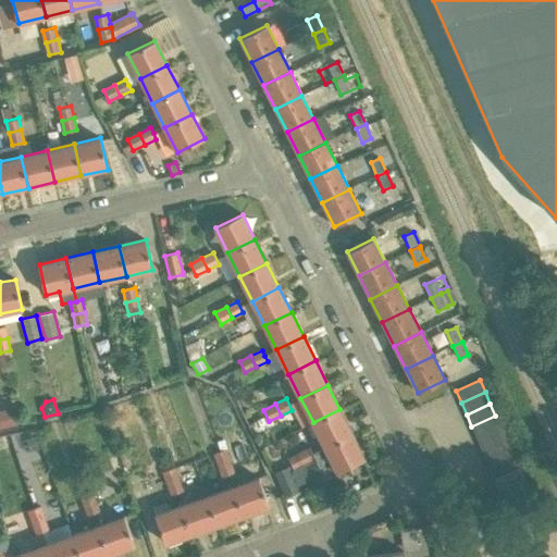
[(0,409),(0,416),(2,428),(19,423),(14,406),(0,409)]
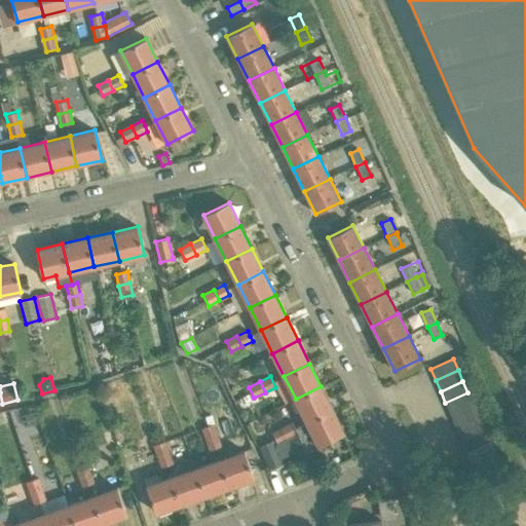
[(321,386),(296,399),(307,422),(333,409),(321,386)]
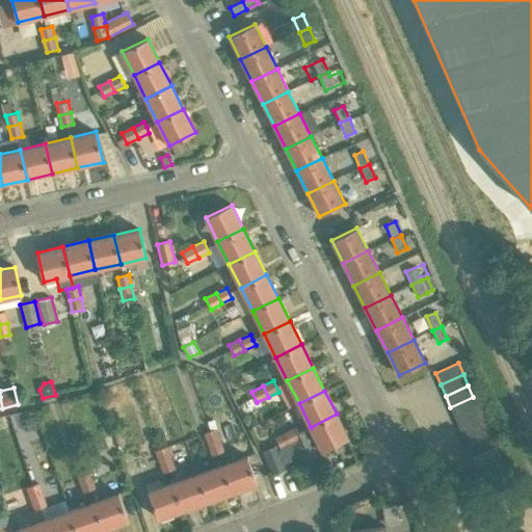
[(257,402),(255,396),(242,402),(244,408),(257,402)]
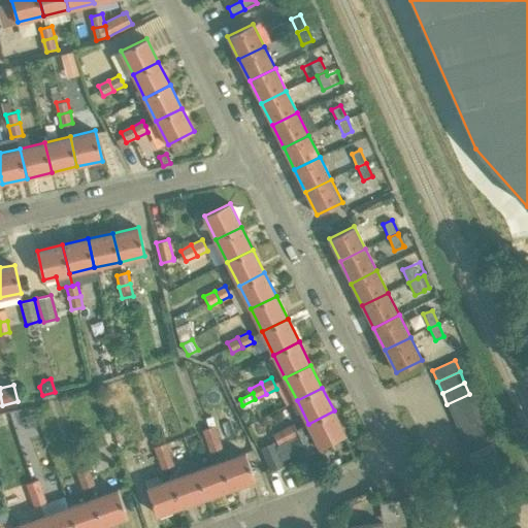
[(474,405),(469,394),(447,404),(452,416),(474,405)]
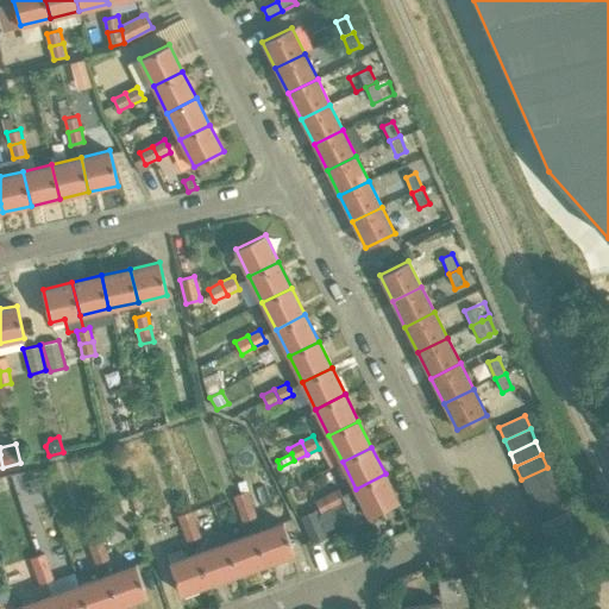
[(553,481),(547,468),(521,479),(527,493),(553,481)]
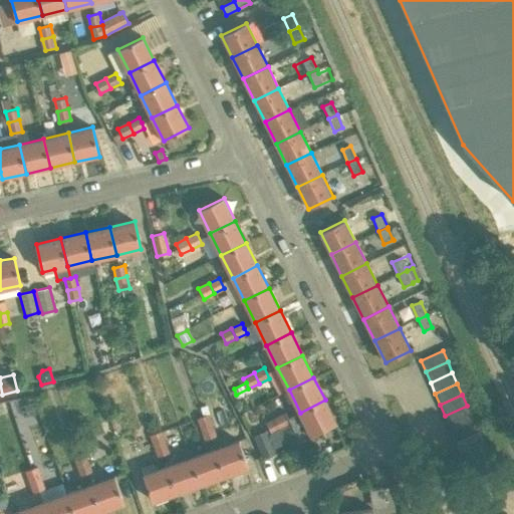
[(311,436),(336,423),(325,400),(300,413),(289,418),(292,423),(300,441),(311,436)]
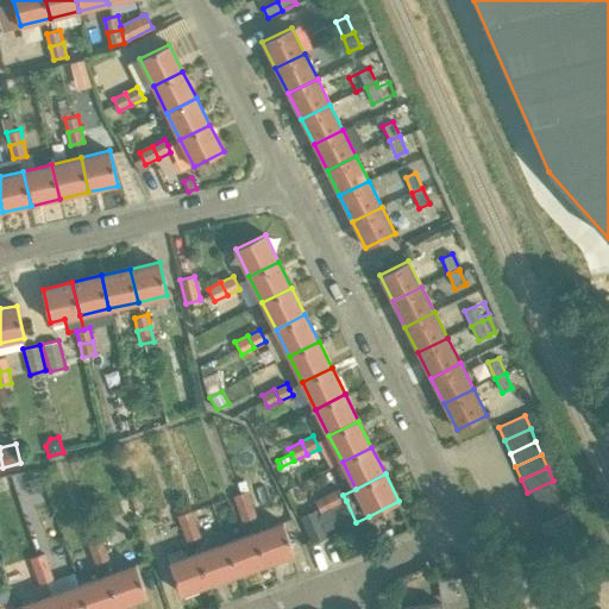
[(553,481),(527,493),(533,506),(559,494),(553,481)]
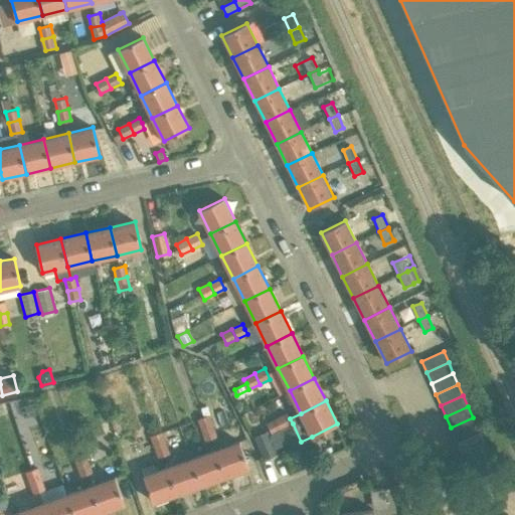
[(293,423),(290,418),(287,413),(277,418),(282,430),(293,423)]
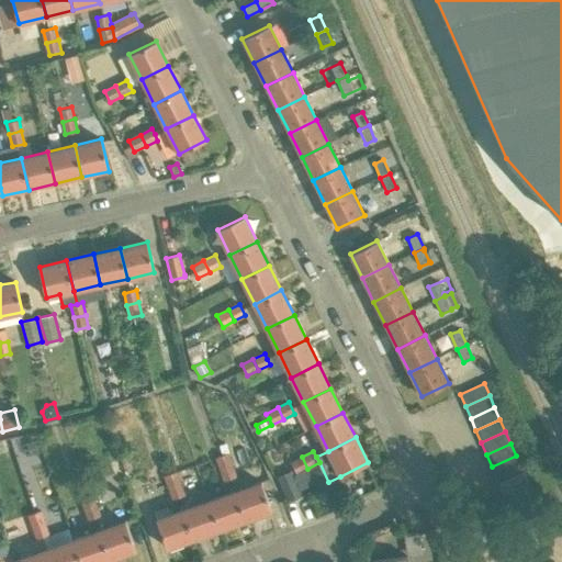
[(232,464),(227,452),(215,457),(220,469),(232,464)]
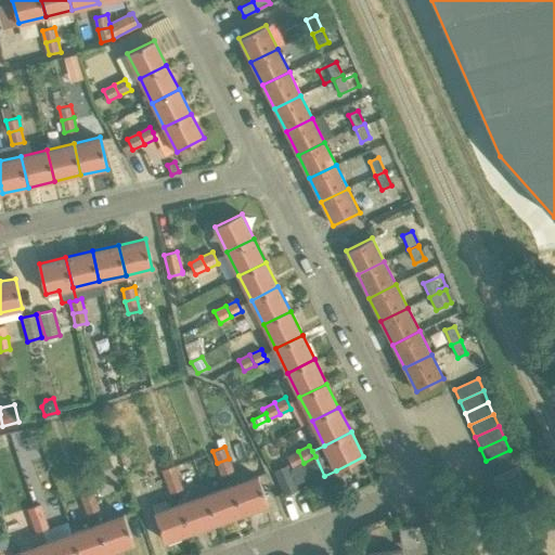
[(515,462),(510,450),(486,461),(491,473),(515,462)]
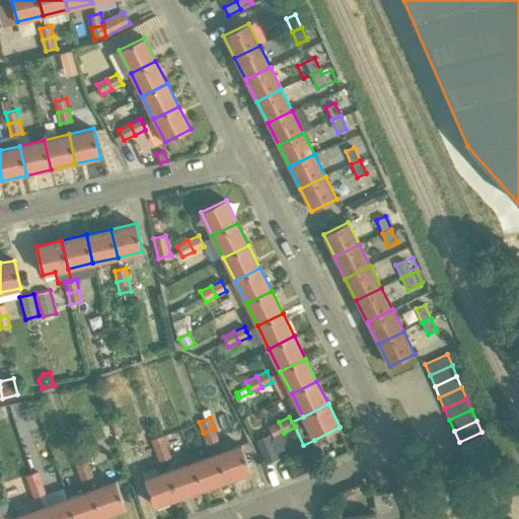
[(284,433),(279,422),(269,427),(271,432),(274,438),(284,433)]
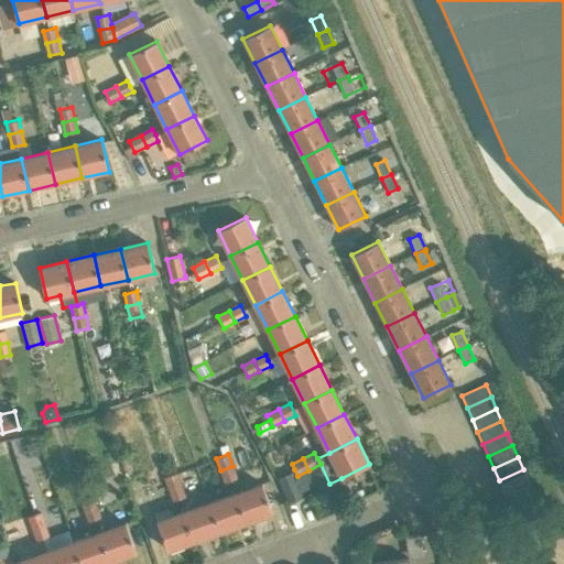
[(237,478),(232,466),(220,470),(225,483),(237,478)]
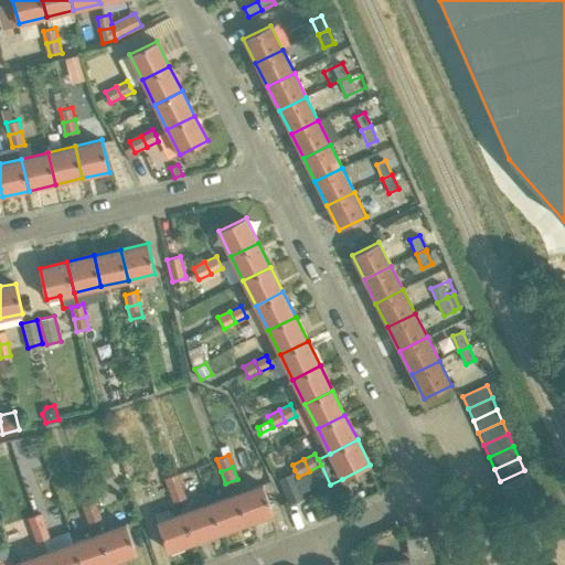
[(305,491),(298,477),(295,470),(280,478),(290,498),(305,491)]
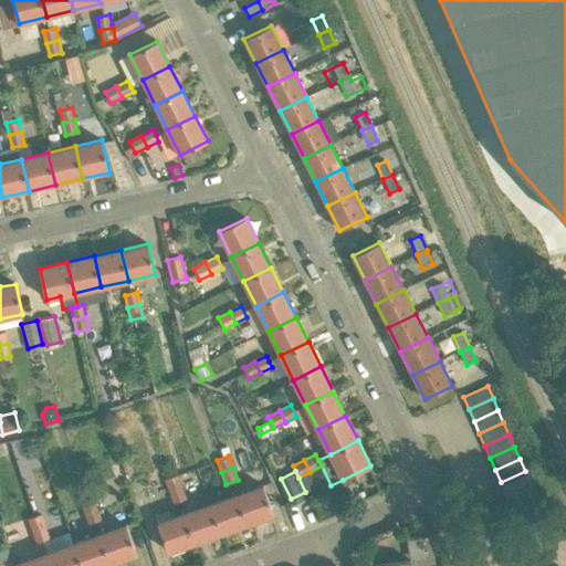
[(181,486),(177,474),(166,479),(169,491),(181,486)]
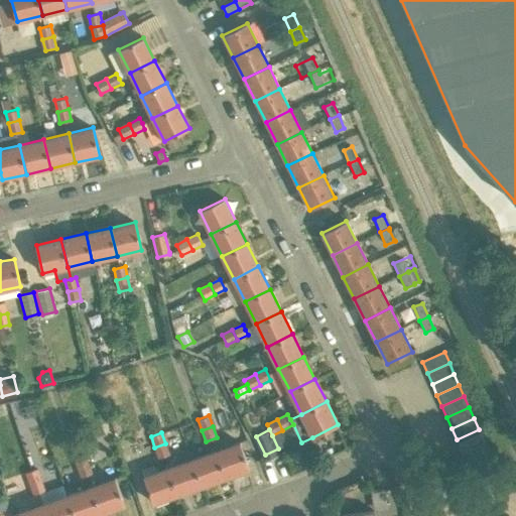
[(485,442),(481,433),(459,443),(463,453),(485,442)]
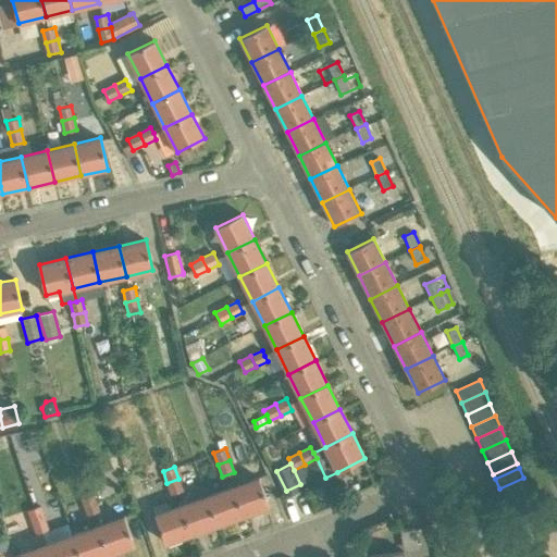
[(258,478),(233,486),(232,487),(243,516),(269,507),(258,478)]
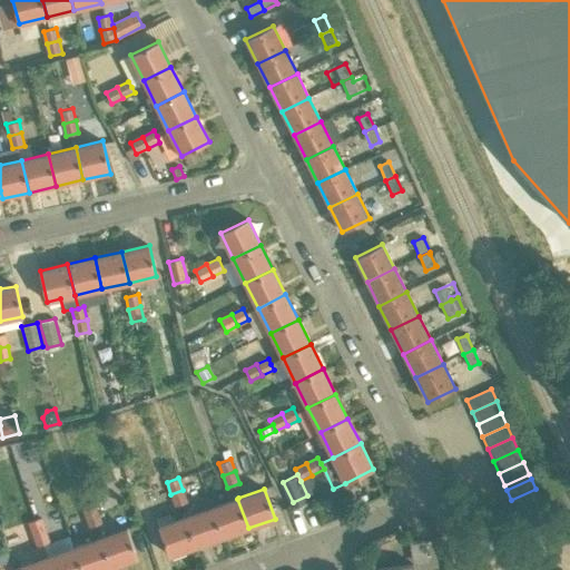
[(187,502),(183,490),(170,494),(175,507),(187,502)]
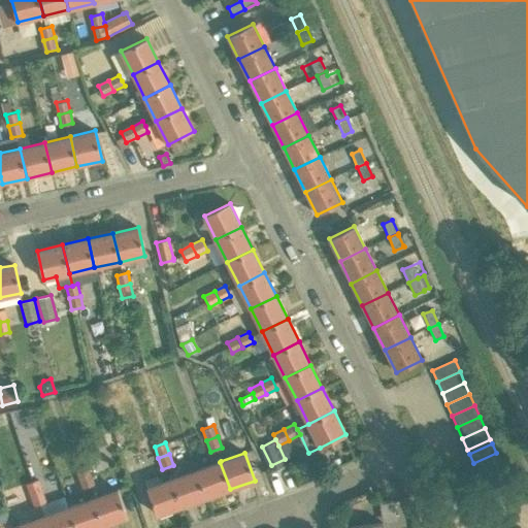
[(90,473),(86,462),(74,466),(78,477),(90,473)]
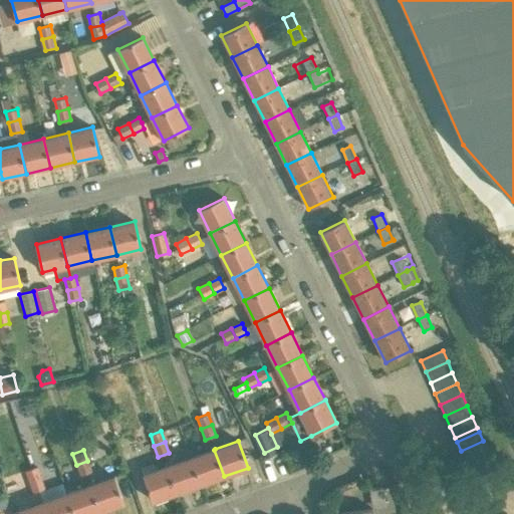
[(214,450),(191,458),(200,484),(224,476),(214,450)]
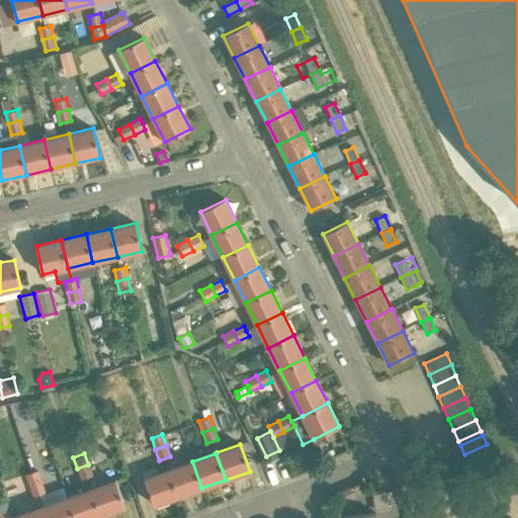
[(201,488),(192,461),(169,469),(178,497),(201,488)]
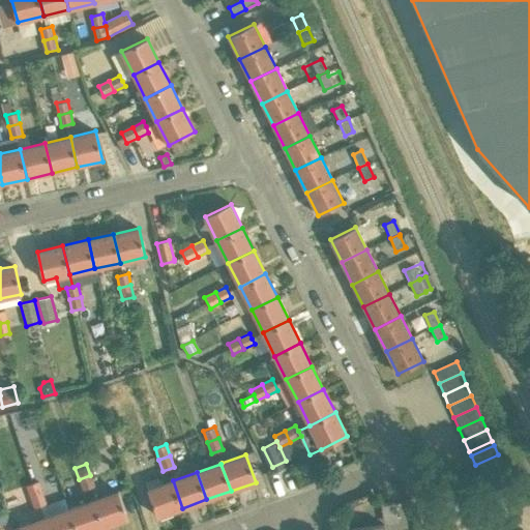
[(94,487),(90,475),(79,479),(83,491),(94,487)]
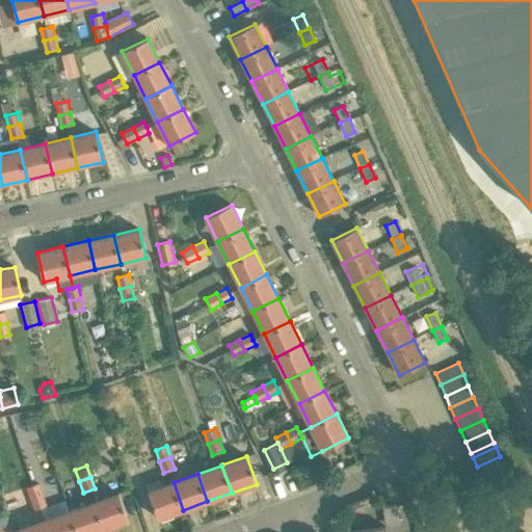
[(183,510),(174,482),(149,491),(158,519),(183,510)]
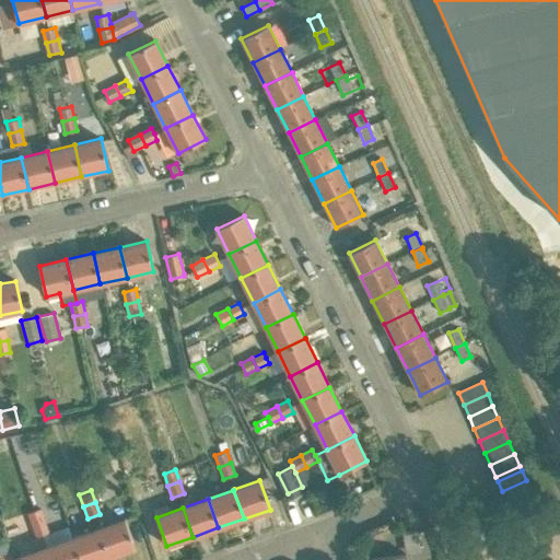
[(44,521),(39,509),(27,512),(32,524),(44,521)]
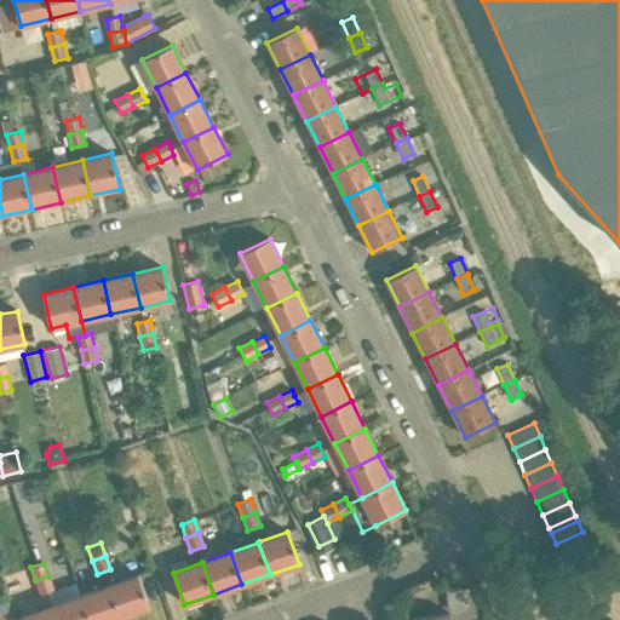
[(137,575),(108,585),(120,618),(149,607),(137,575)]
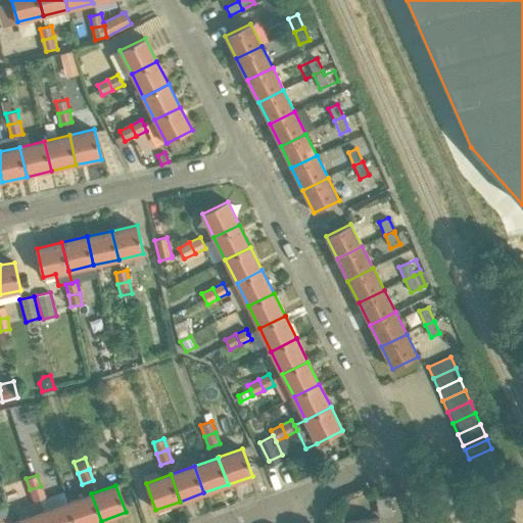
[(45,496),(41,486),(30,489),(34,501),(45,496)]
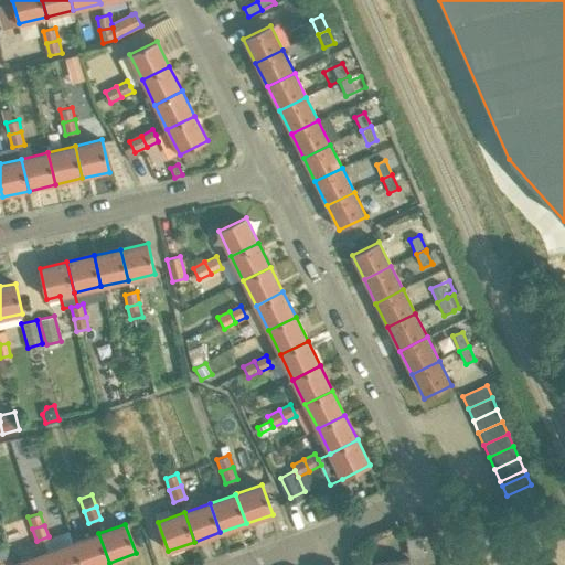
[(413,526),(401,529),(405,546),(417,544),(413,526)]
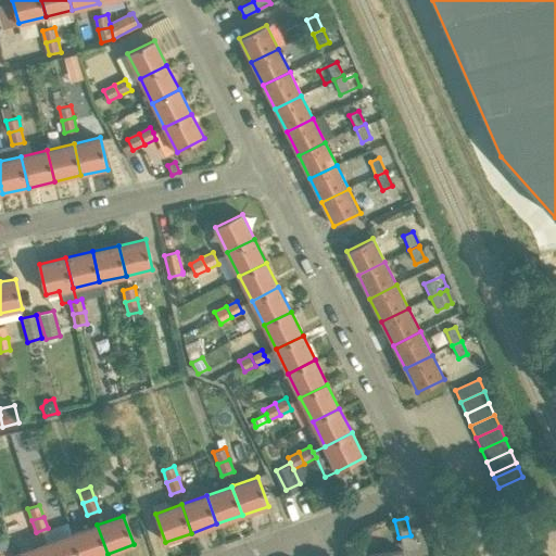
[(101,555),(108,554),(97,525),(72,533),(79,555),(101,555)]
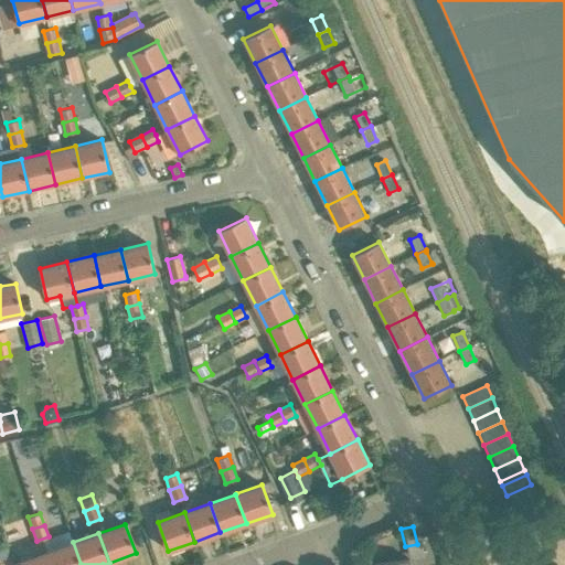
[(81,564),(73,542),(46,552),(51,564),(81,564)]
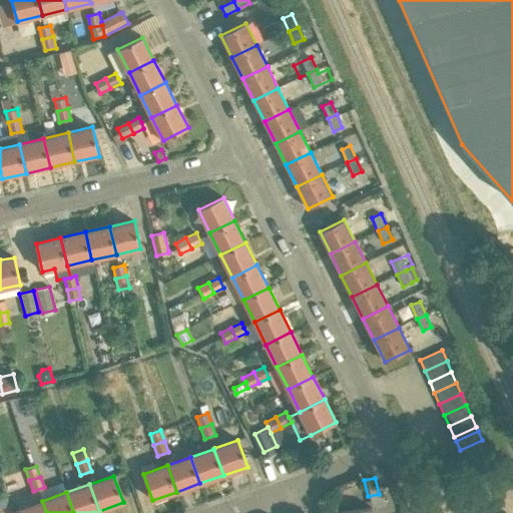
[(46,512),(42,501),(18,509),(19,512),(46,512)]
